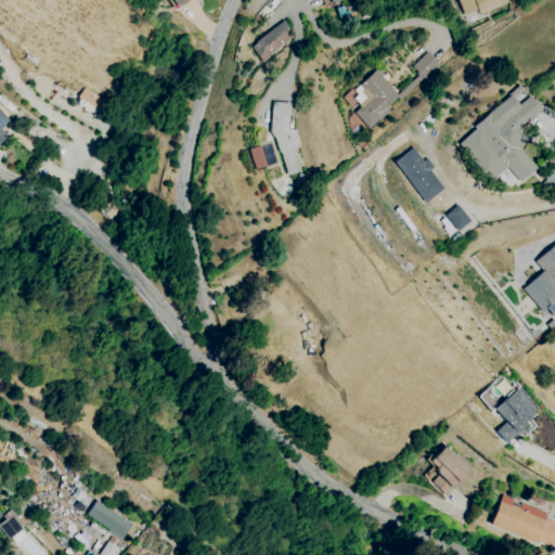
[(506,0),(507,2),(480,15),(477,10),(465,15),(457,0),(506,0)]
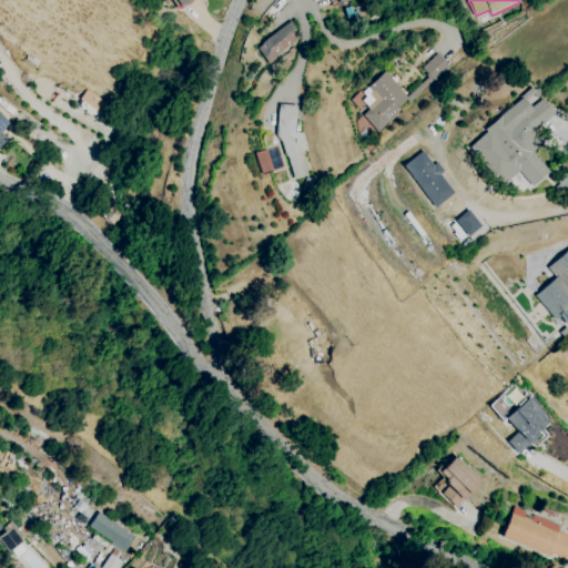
[(291,21),(300,38),(275,57),(276,59),(269,64),(256,48),(263,43),(262,42),(291,21)]
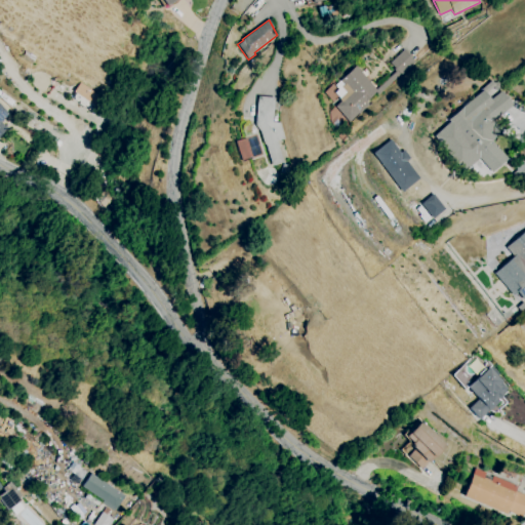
[(414,64),(403,49),(389,61),(400,76),(414,64)]
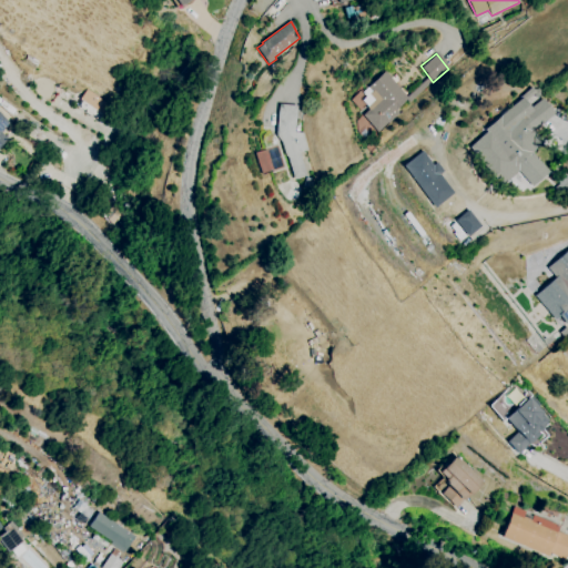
[(384,71),(409,98),(397,110),(401,113),(389,123),(388,123),(378,132),(362,114),(378,99),(366,87),(384,71)]
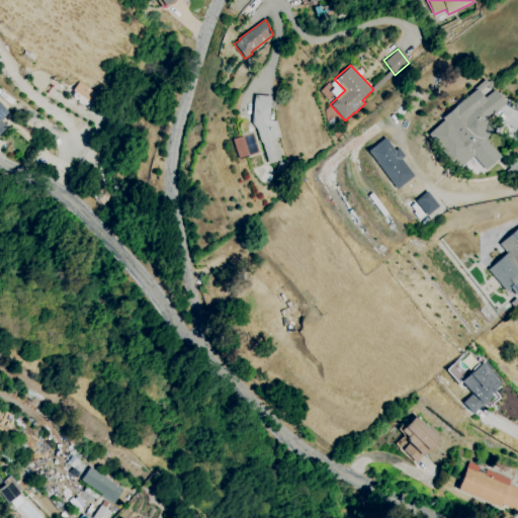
[(487,140),(501,156),(486,170),(473,156),(458,169),(428,134),(444,120),(442,118),(476,90),(473,88),(485,79),(489,84),(479,92),(485,99),(495,90),(506,103),(489,118),(490,121),(490,123),(491,124),(495,125),(495,134),(490,134),(490,135),(489,138),(487,140)]
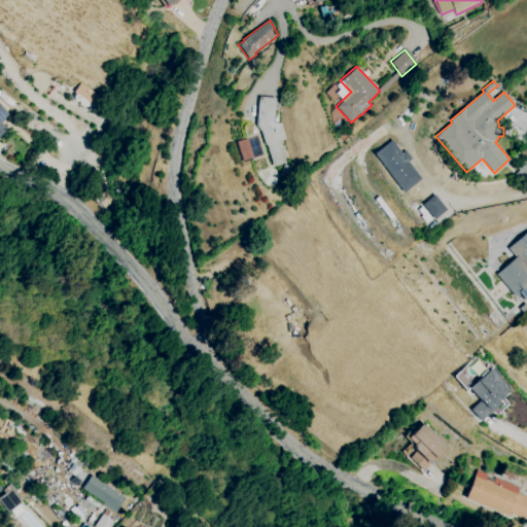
[(69,99),(90,114),(102,98),(80,82),(69,99)]
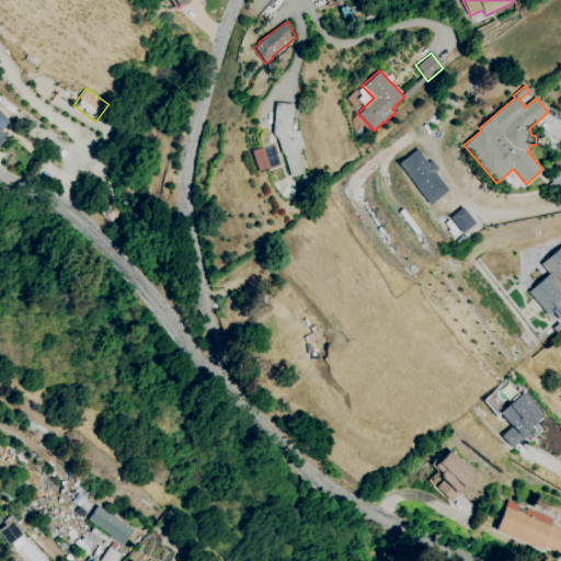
[(300,132),(292,130),(294,104),(275,103),(273,134),(278,140),(282,153),(283,153),(290,178),(304,173),(296,151),(305,148),(300,132)]
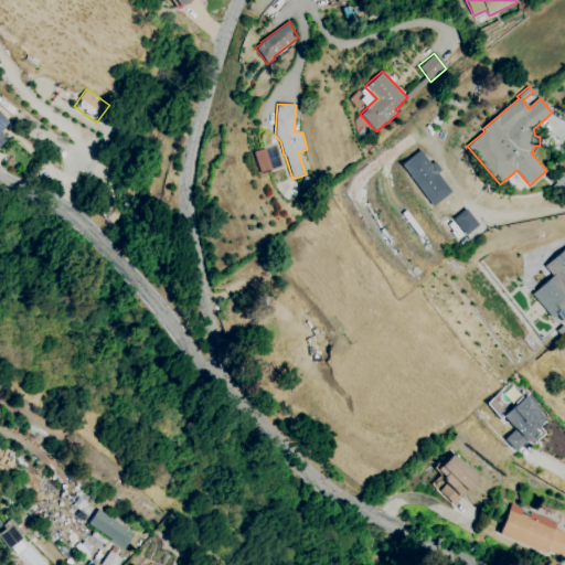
[(0,132),(0,131),(9,120),(0,114),(0,144),(4,137),(0,132)]
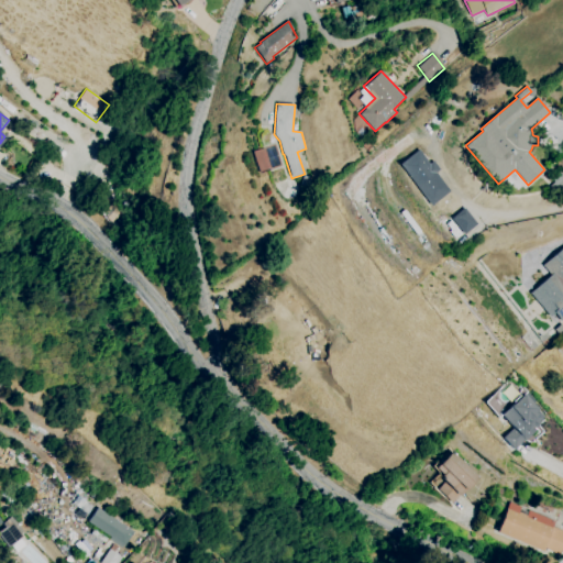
[(250,153),(256,173),(277,165),(271,145),(250,153)]
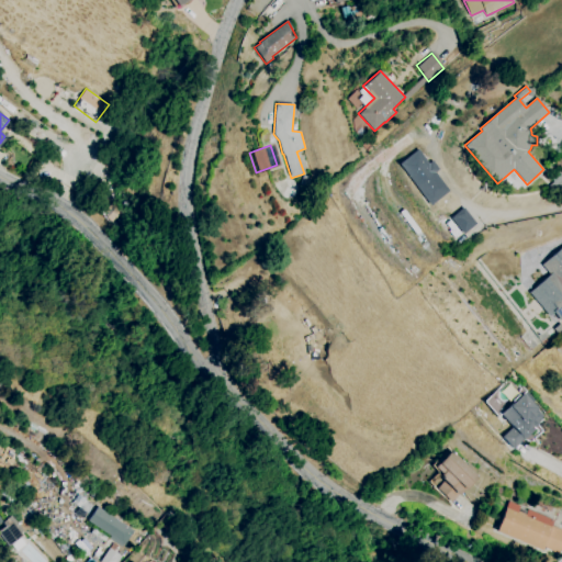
[(395,165),(428,206),(448,191),(434,172),(435,171),(416,148),(395,165)]
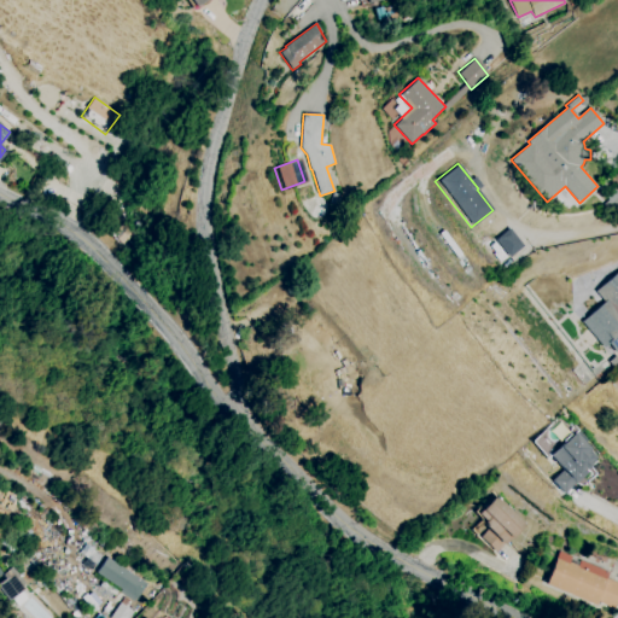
[(493,240),(507,258),(522,246),(507,228),(493,240)]
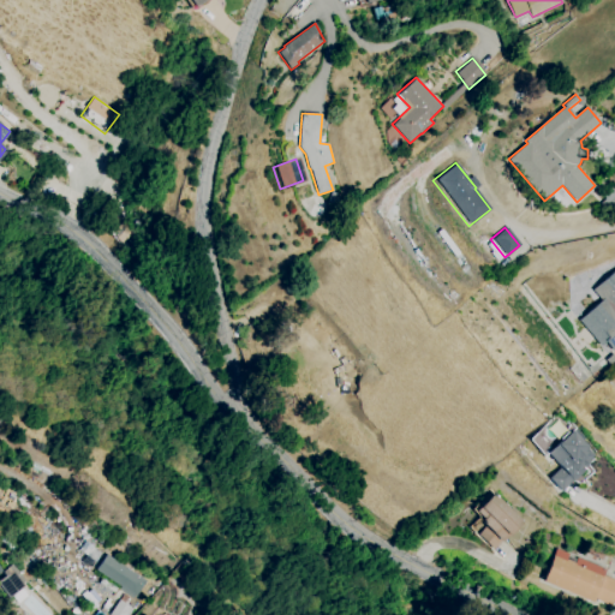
[(614,269),(596,287),(604,297),(578,320),(601,346),(605,342),(613,351),(614,348),(614,269)]
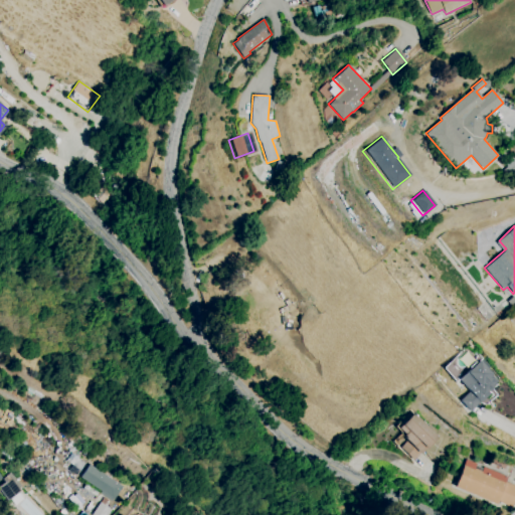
[(467,392),(458,400),(468,411),(498,384),(486,371),(490,368),(480,357),(456,380),(467,392)]
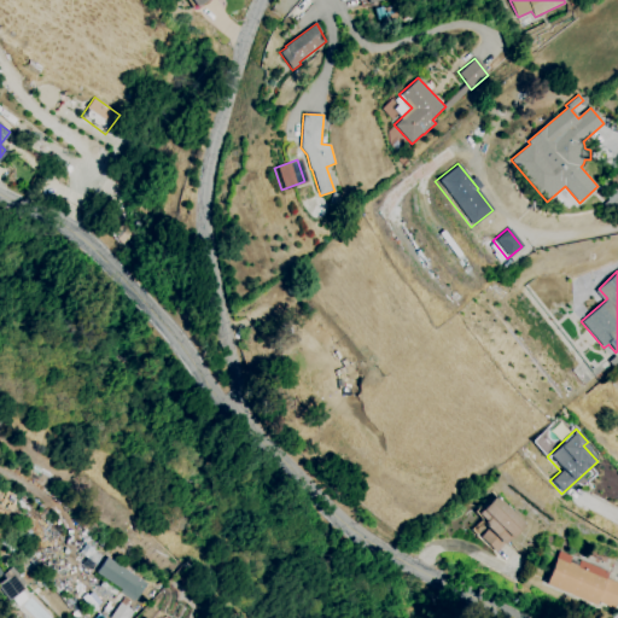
[(494,495),(476,513),(482,519),(471,530),(493,553),(523,525),(494,495)]
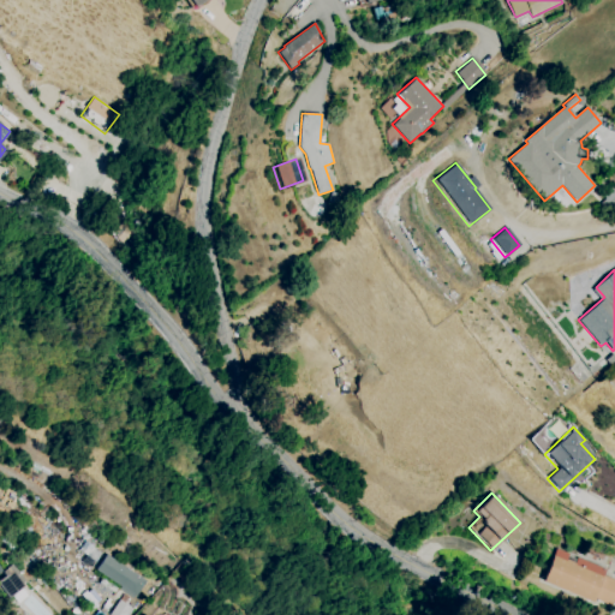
[(541,583),(608,608),(614,587),(614,579),(603,575),(605,569),(575,557),(573,563),(565,560),(567,554),(554,549),(541,583)]
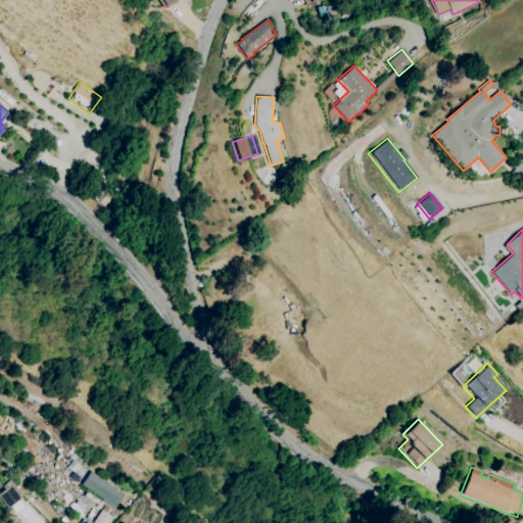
[(80,488),(115,506),(123,491),(86,474),(80,488)]
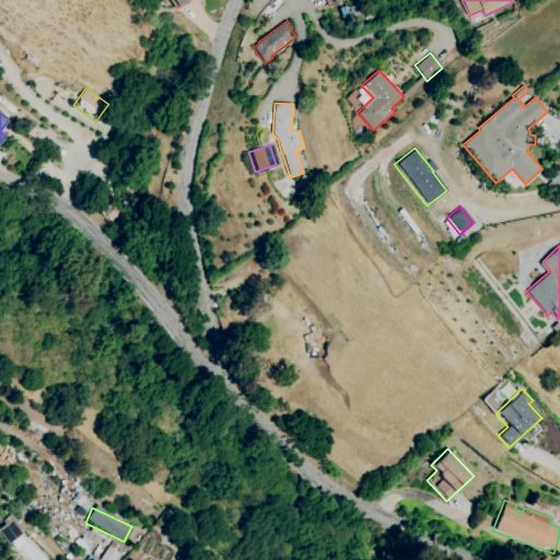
[(6,524),(0,528),(0,534),(7,543),(19,533),(12,525),(9,528),(6,524)]
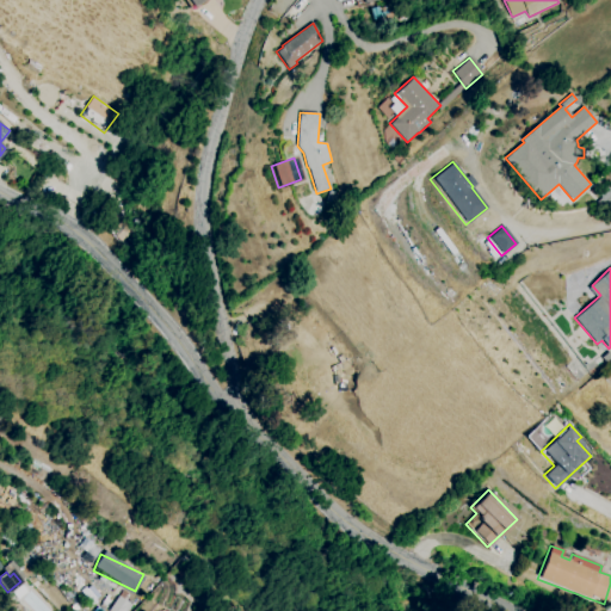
[(110,610),(125,610),(129,604),(118,598),(110,610)]
